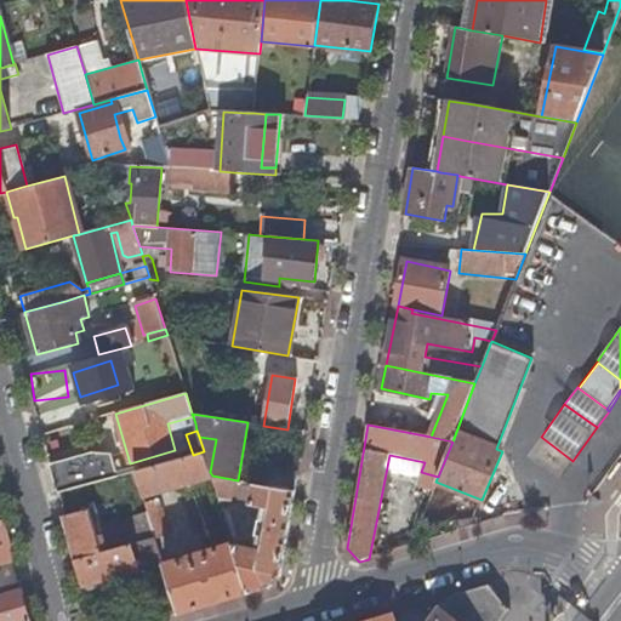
[(136,471),(143,496),(212,477),(212,476),(210,472),(204,451),(193,455),(136,471)]
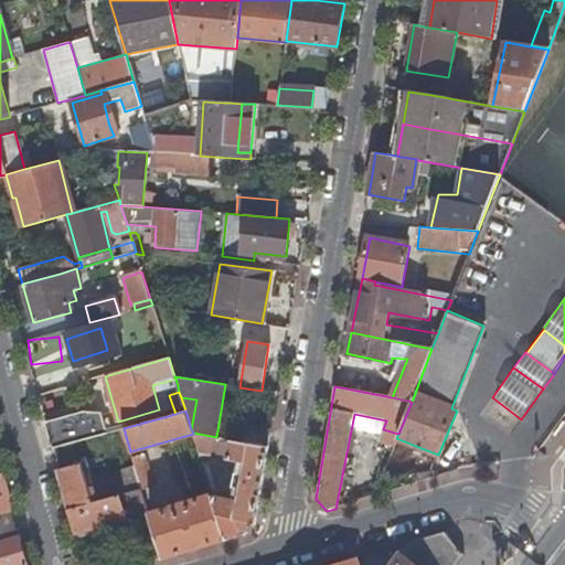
[(44,422),(52,449),(107,433),(102,413),(83,412),(44,422)]
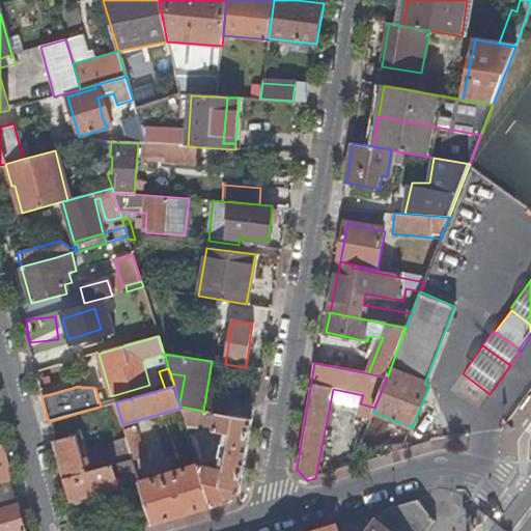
[(226,414),(253,418),(255,403),(228,399),(226,414)]
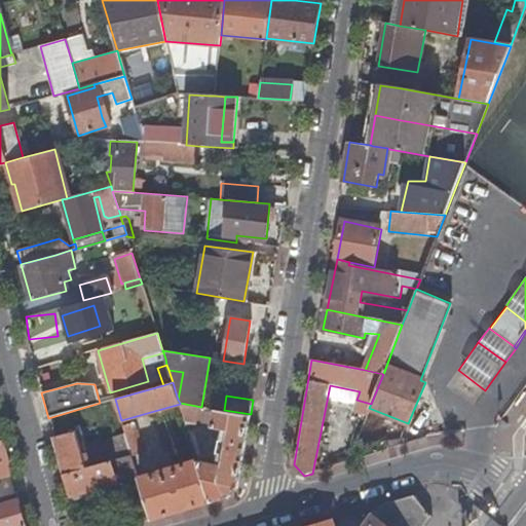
[(198,461),(212,503),(228,498),(237,486),(251,414),(224,410),(201,407),(180,403),(180,404),(187,425),(200,424),(228,429),(227,440),(222,439),(219,452),(225,453),(223,465),(198,461)]
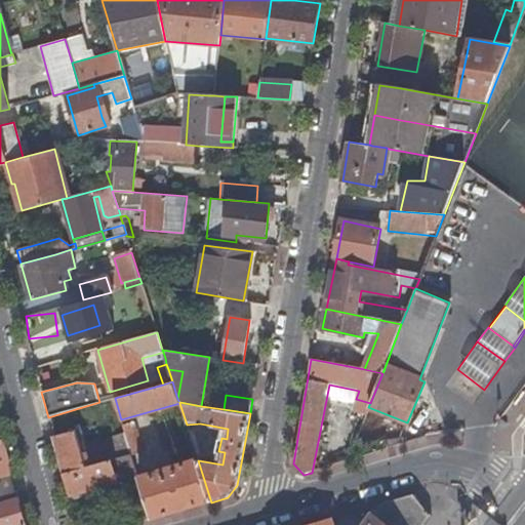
[(125,433),(131,454),(131,455),(143,452),(133,421),(122,425),(125,433)]
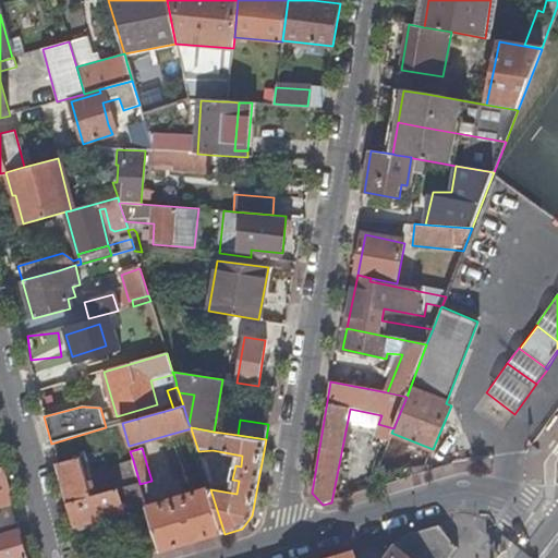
[(57,464),(68,502),(140,483),(133,460),(84,473),(80,458),(57,464)]
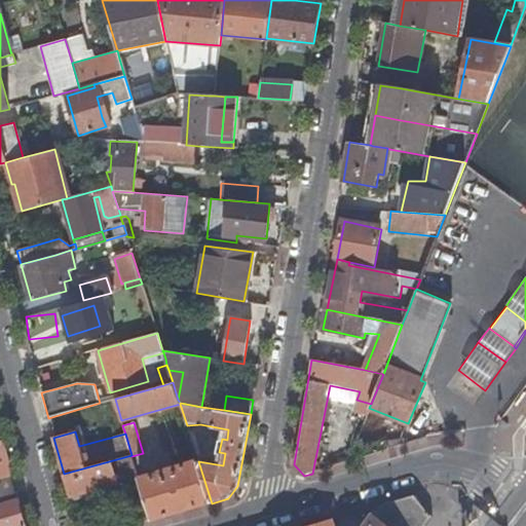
[(0,441),(0,477),(11,475),(1,441),(0,441)]
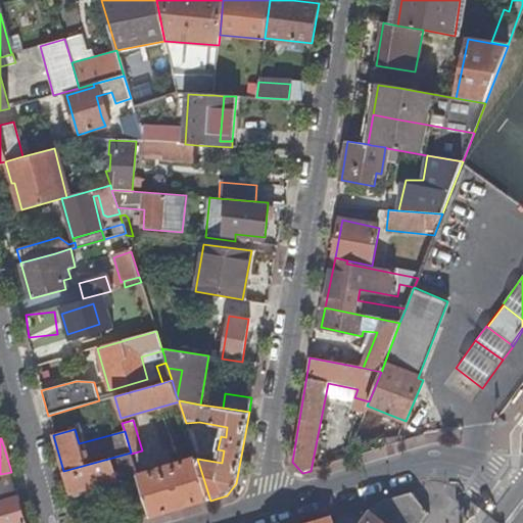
[(131,453),(63,471),(70,493),(137,475),(131,454),(131,453)]
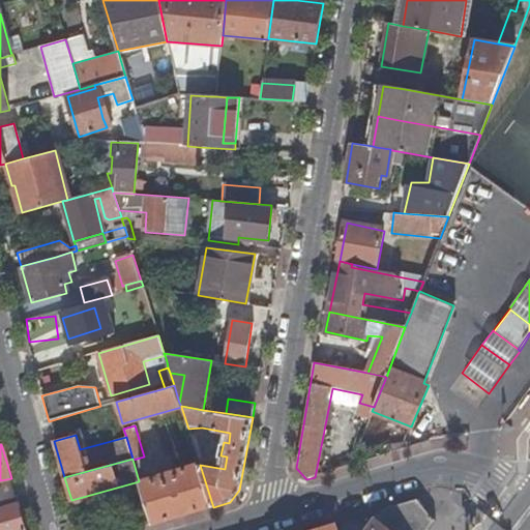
[(144,498),(152,525),(213,507),(200,465),(200,464),(139,481),(144,498)]
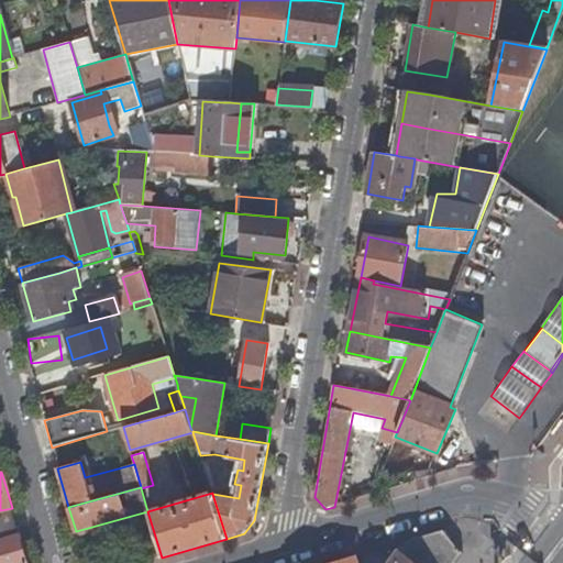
[(138,533),(146,562),(162,558),(153,529),(138,533)]
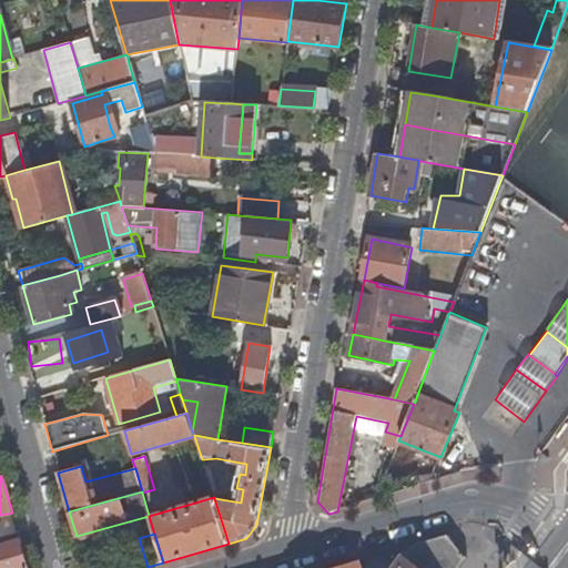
[(359,567),(358,563),(338,567),(456,567),(465,557),(449,535),(409,547),(393,567),(359,567)]
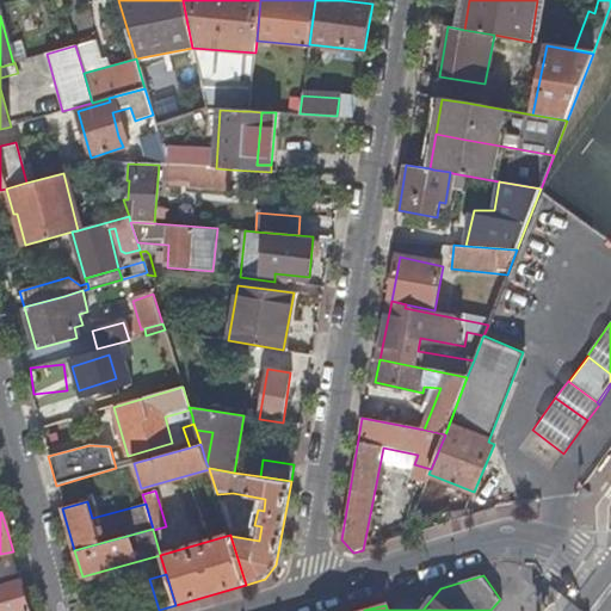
[(0,610),(29,610),(22,580),(0,586),(0,610)]
